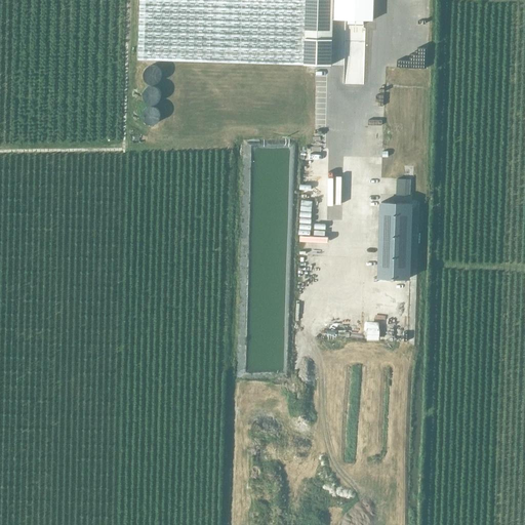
[(139,0),(138,59),(304,65),(306,0),(139,0)]
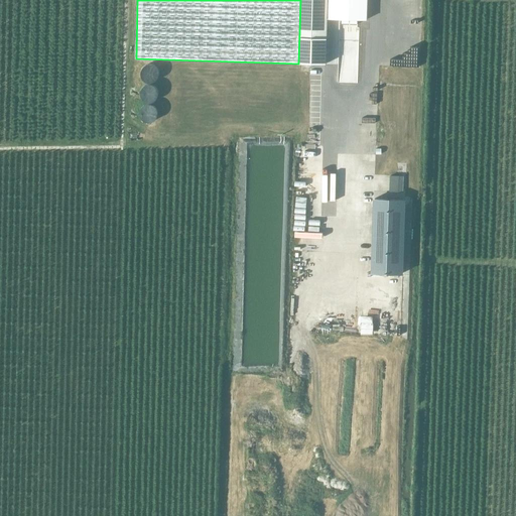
[(324,65),(326,0),(300,0),(298,63),(324,65)]
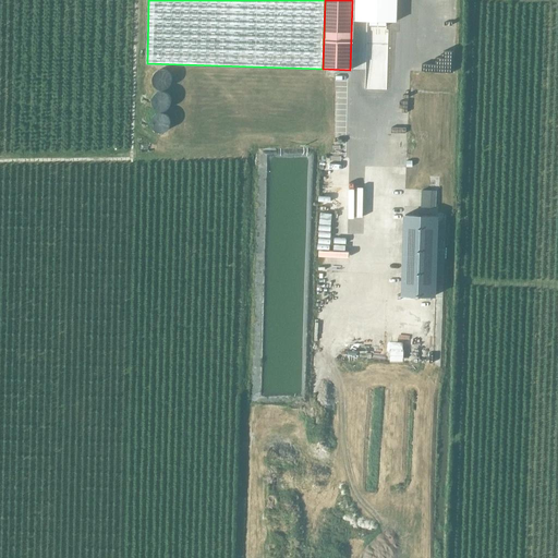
[(327,192),(317,192),(318,215),(327,214),(327,192)]
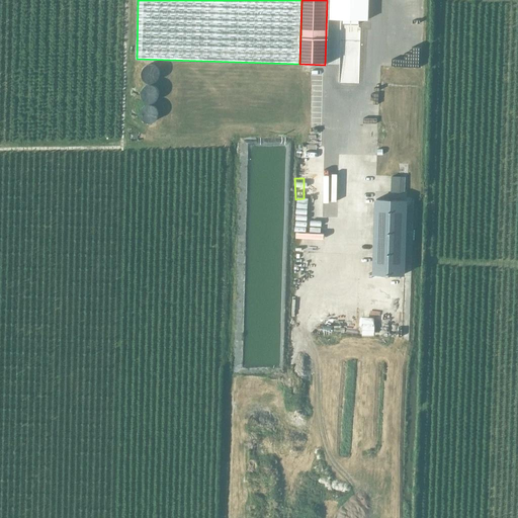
[(376,199),(374,274),(381,274),(391,275),(403,275),(406,200),(393,200),(383,199),(376,199)]
